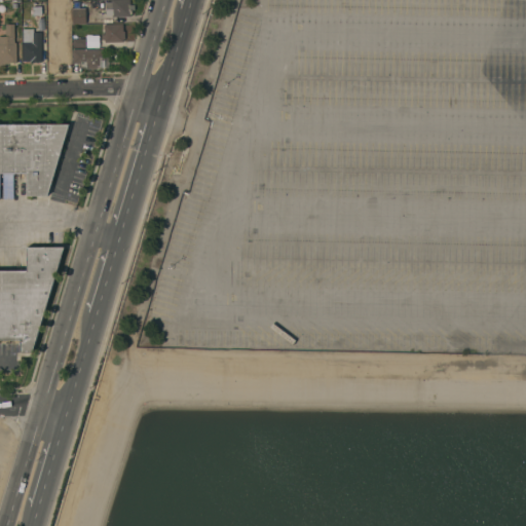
[(129,0),(130,5),(135,4),(135,10),(132,10),(132,13),(130,13),(130,16),(112,16),(112,15),(106,15),(105,1),(111,1),(111,0),(129,0)]
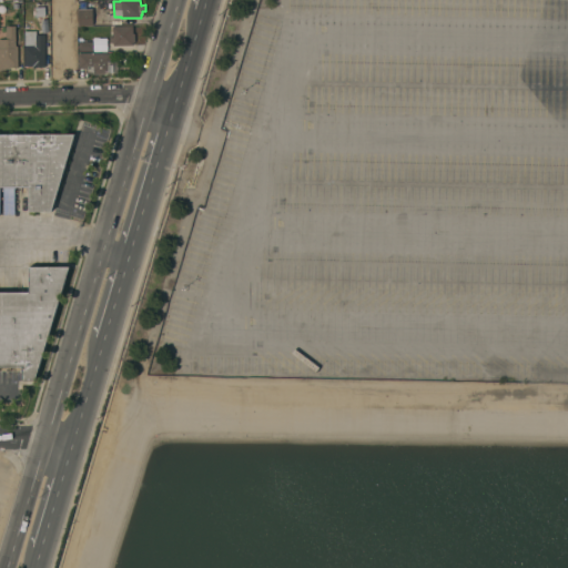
[(92,9),(92,26),(78,26),(78,9),(92,9)]
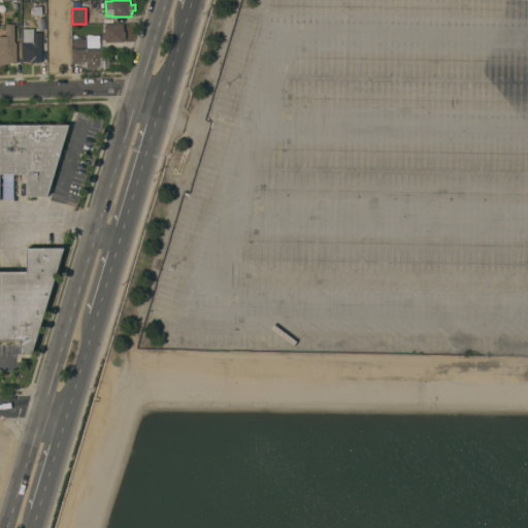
[(14,42),(17,42),(17,63),(8,63),(8,64),(5,64),(5,66),(0,66),(0,36),(5,36),(5,24),(14,24),(14,42)]
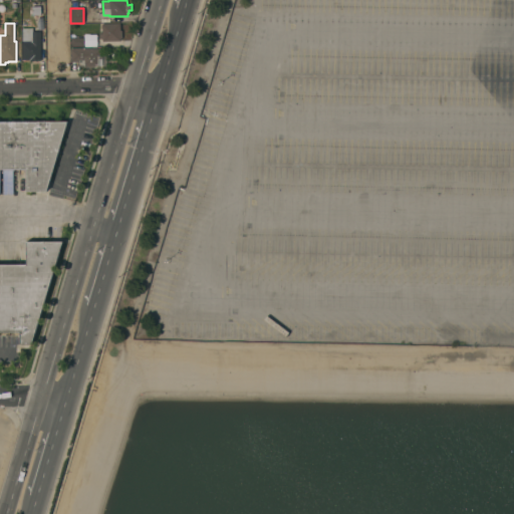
[(119,23),(120,30),(121,30),(121,38),(120,38),(120,40),(102,41),(102,38),(99,38),(98,33),(102,33),(101,24),(119,23)]
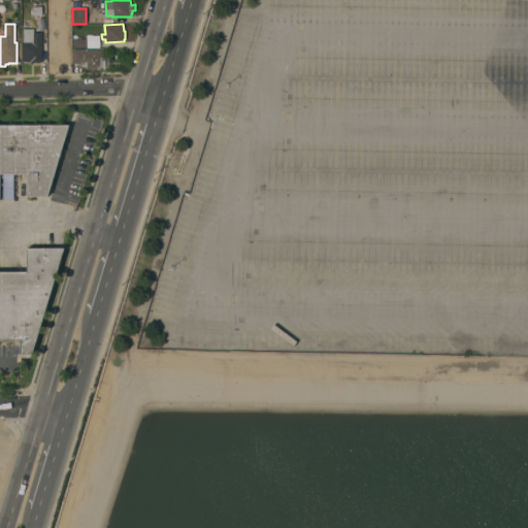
[(41,62),(30,62),(30,61),(22,61),(22,43),(23,43),(23,29),(33,29),(33,32),(41,32),(41,62)]
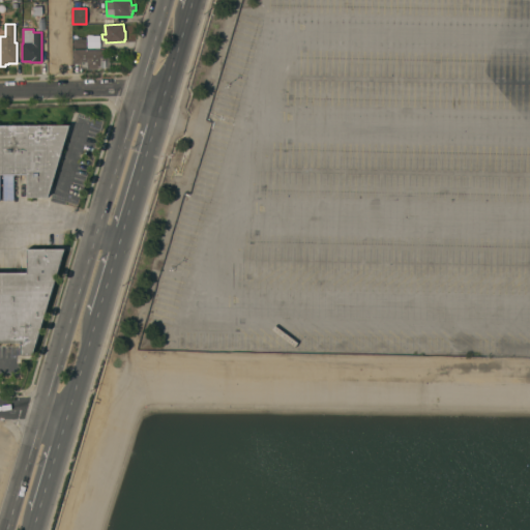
[(86,48),(86,39),(71,39),(72,48),(86,48)]
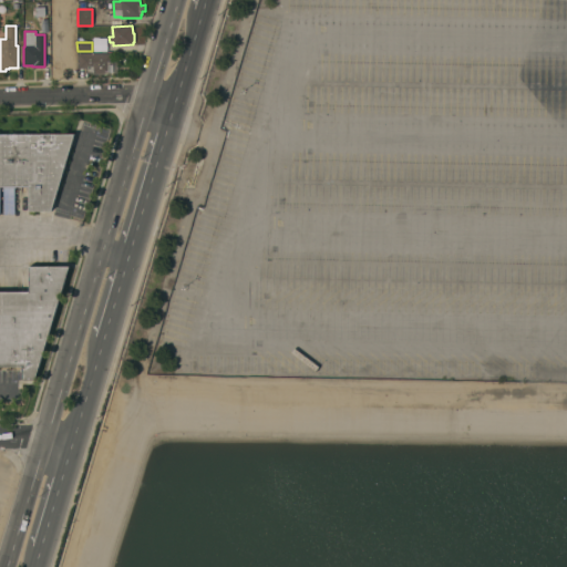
[(112,53),(112,64),(110,64),(109,73),(85,73),(85,69),(78,68),(78,52),(112,53)]
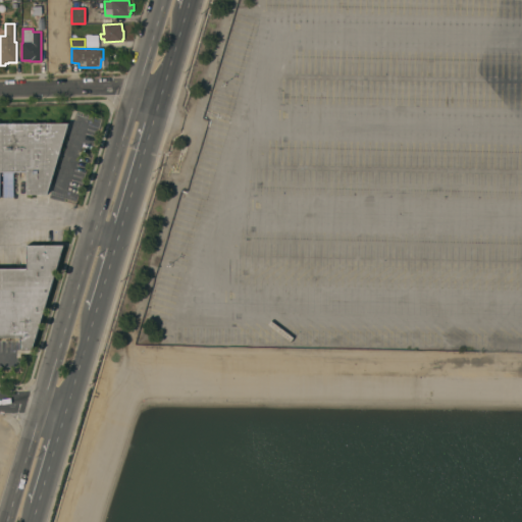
[(0,123),(68,123),(47,194),(25,194),(25,171),(0,171),(0,123)]
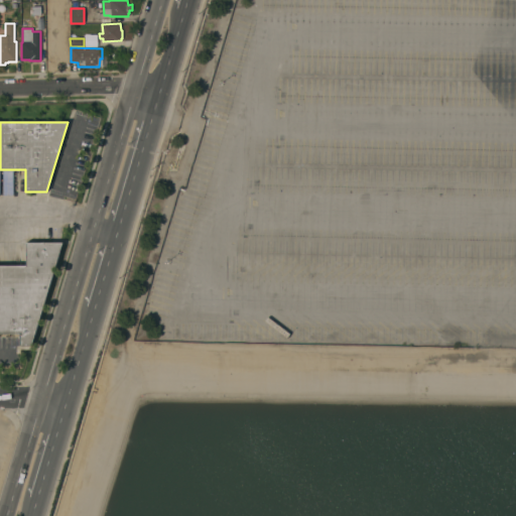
[(0,265),(26,265),(25,243),(61,243),(30,345),(19,345),(19,333),(0,333),(0,265)]
